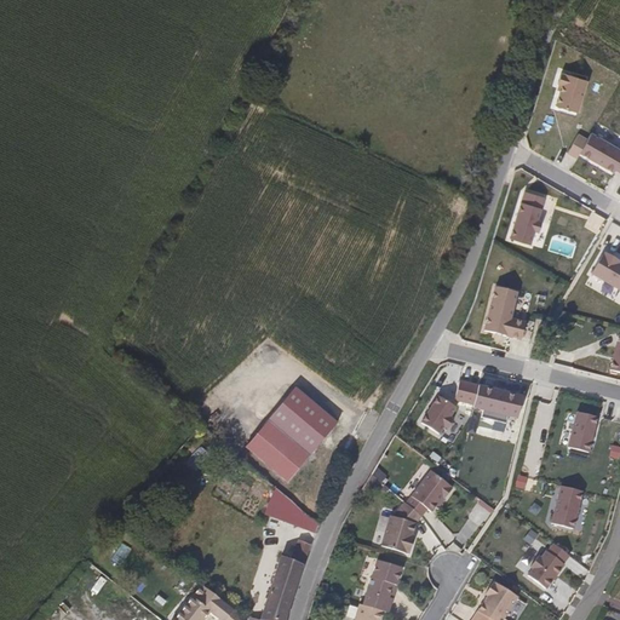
[(520,293),(495,287),(483,333),(522,343),(528,322),(514,320),(520,293)]
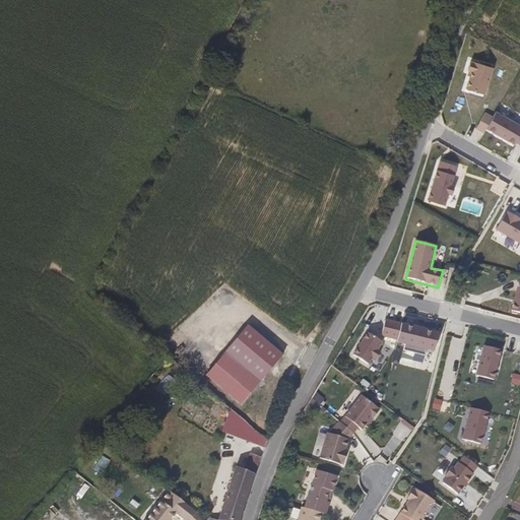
[(379,350),(384,342),(367,331),(351,354),(369,366),(374,359),(376,361),(381,351),(379,350)]
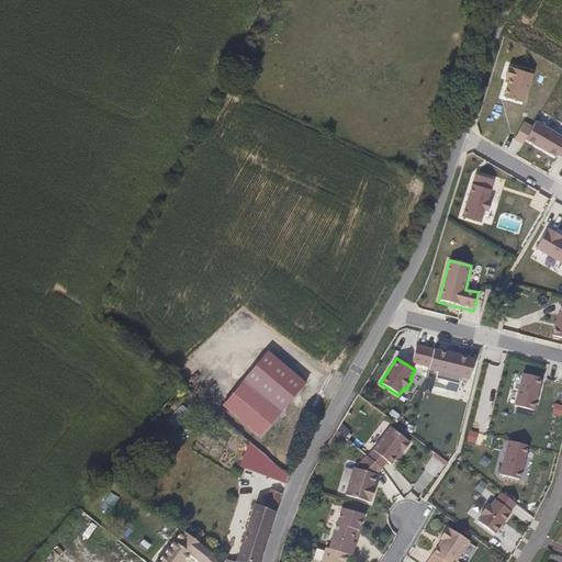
[(535,412),(542,380),(523,374),(514,406),(535,412)]
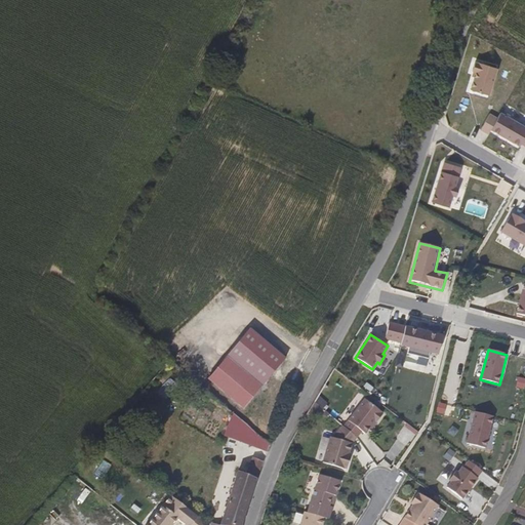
[(243,409),(263,387),(227,356),(206,378),(243,409)]
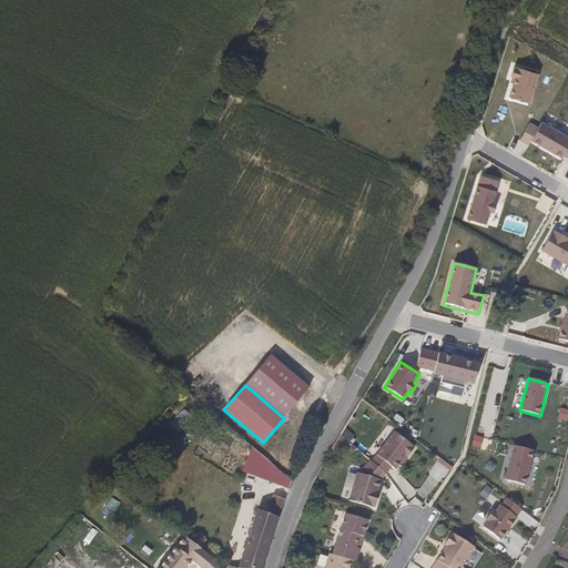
[(408,456),(415,447),(413,446),(414,445),(409,442),(396,430),(381,450),(373,460),(378,465),(387,473),(392,465),(396,468),(406,454),(408,456)]
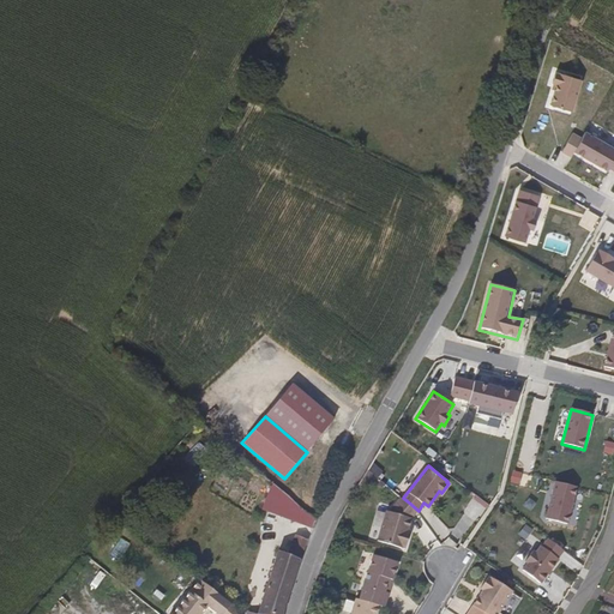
[(569,525),(577,488),(555,483),(546,519),(569,525)]
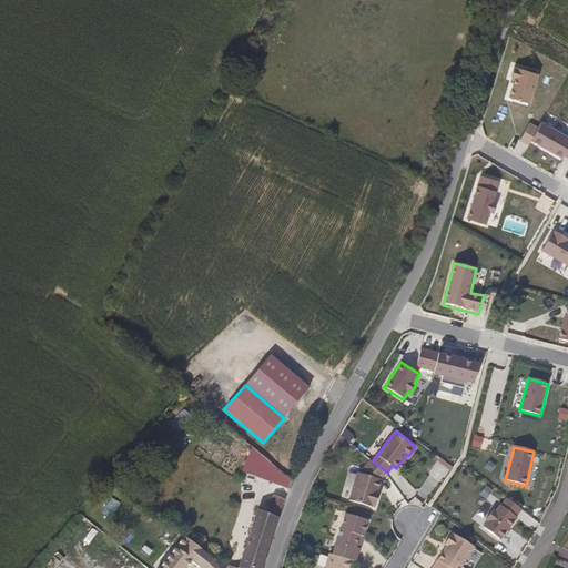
[(382,478),(387,473),(378,465),(373,460),(372,459),(366,466),(361,473),(358,472),(356,480),(351,499),(358,501),(373,506),(374,505),(376,506),(381,490),(378,489),(382,478)]
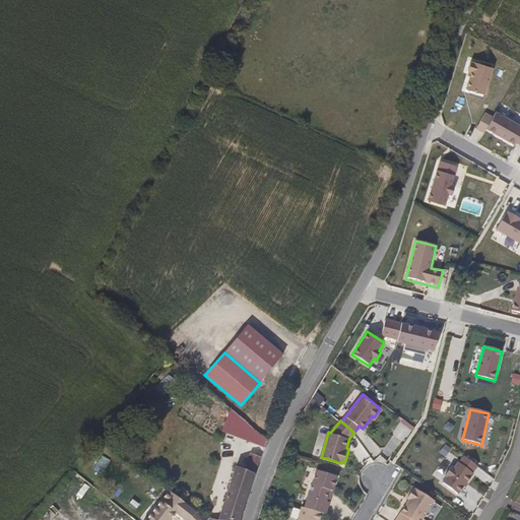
[(248,496),(255,473),(261,457),(251,453),(251,454),(249,458),(248,463),(246,467),(246,468),(245,471),(241,469),(238,469),(237,468),(237,469),(236,473),(231,488),(226,500),(222,510),(219,519),(238,519),(239,518),(241,513),(244,504),(248,496)]
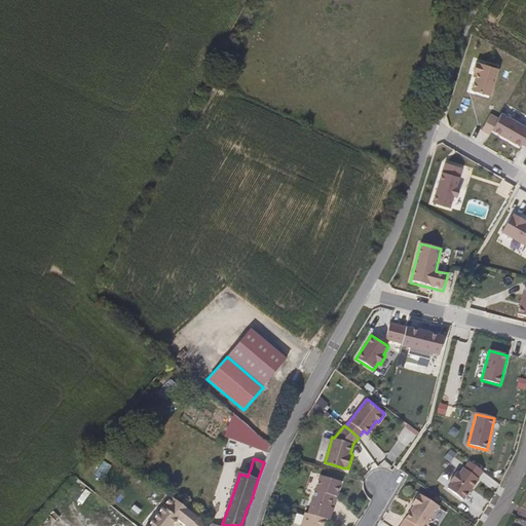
[(479,480),(484,473),(468,461),(463,467),(461,466),(446,487),(463,501),(480,481),(479,480)]
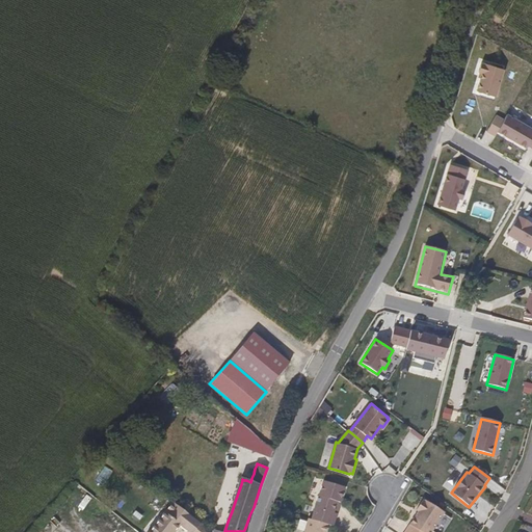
[(335,511),(337,504),(338,501),(341,502),(344,493),(345,486),(331,482),(324,480),(323,483),(320,493),(318,501),(315,511),(313,519),(315,520),(329,524),(334,526),(335,522),(338,513),(335,511)]
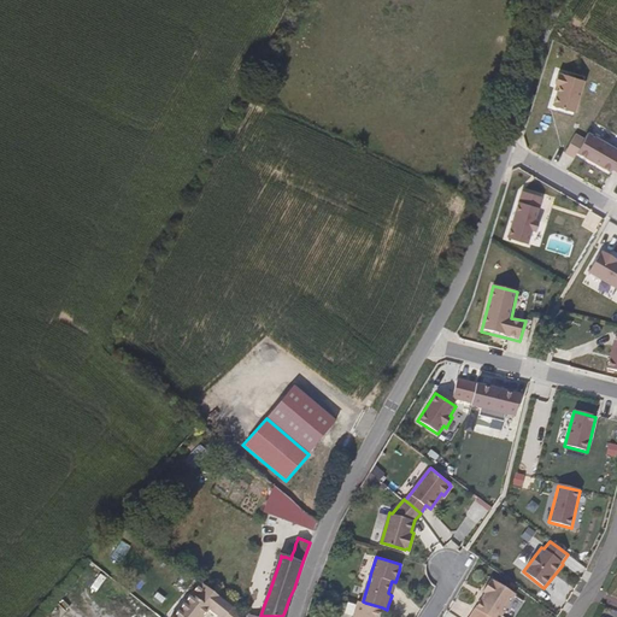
[(575,589),(580,583),(577,581),(574,579),(568,575),(566,576),(564,580),(562,583),(557,592),(551,600),(545,610),(552,615),(554,616),(557,616),(565,606),(575,589)]
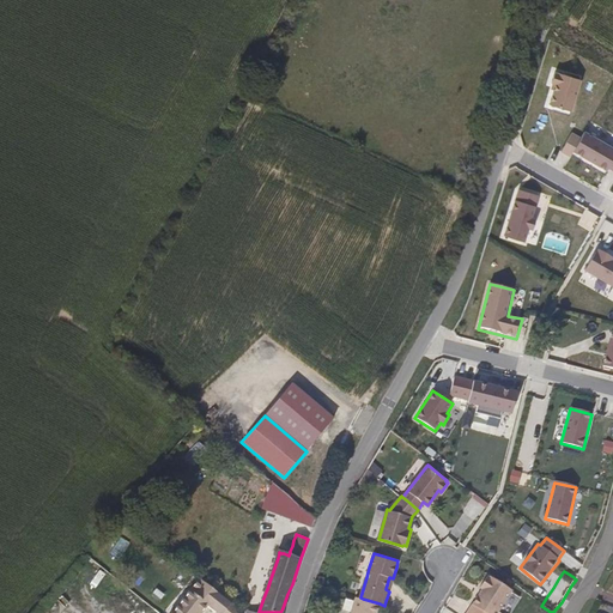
[(498,612),(507,600),(514,589),(492,576),(491,577),(489,575),(481,587),(485,589),(481,595),(480,594),(472,606),(467,612),(498,612)]
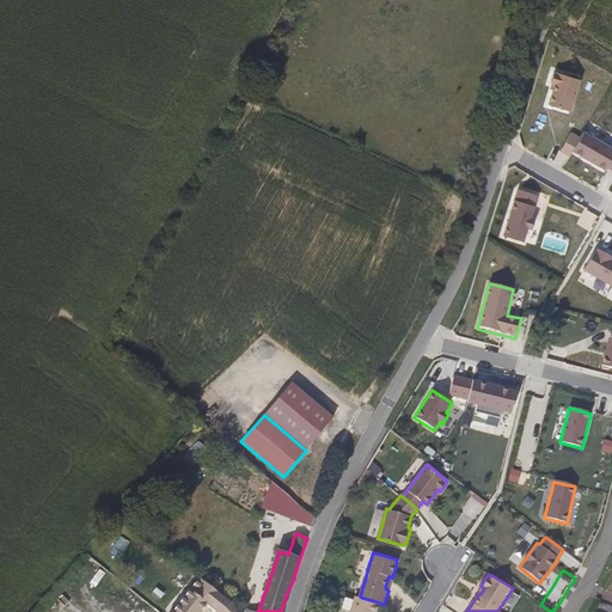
[(375,611),(379,603),(362,598),(360,597),(356,597),(353,607),(350,611),(375,611)]
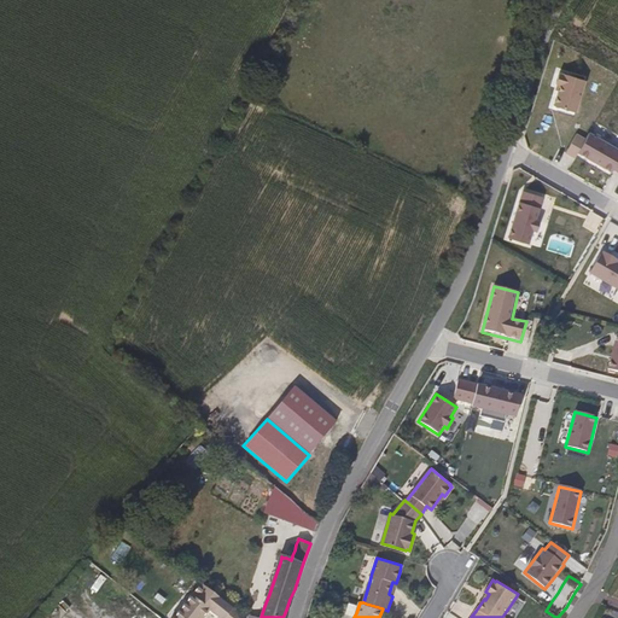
[(245,617),(242,614),(235,611),(232,607),(229,606),(223,612),(231,617),(245,617)]
